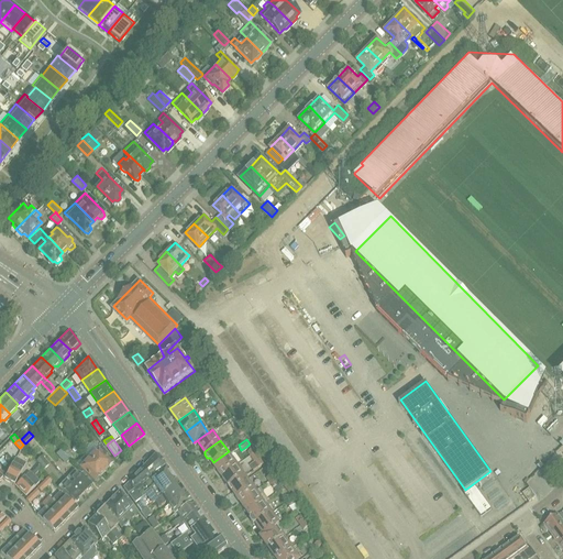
[(98,446),(89,455),(88,456),(103,470),(112,460),(98,446)]
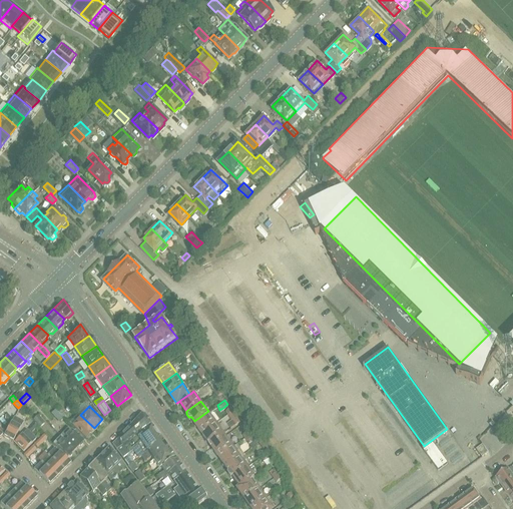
[(227,412),(229,415),(235,423),(239,420),(232,409),(227,412)]
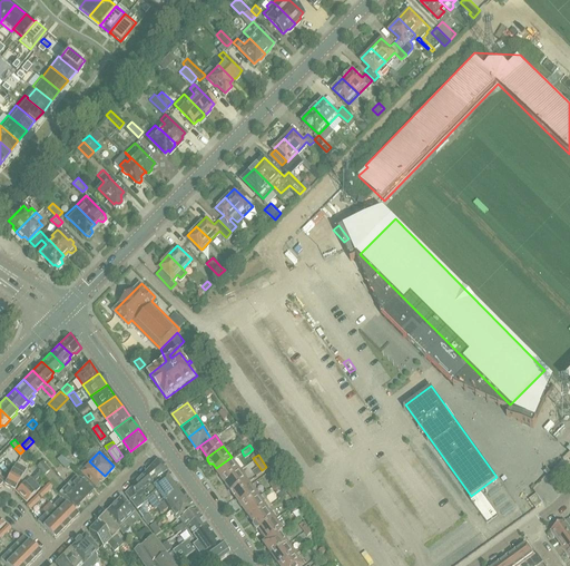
[(96,485),(105,476),(89,461),(90,460),(86,457),(77,467),(80,470),(96,485)]
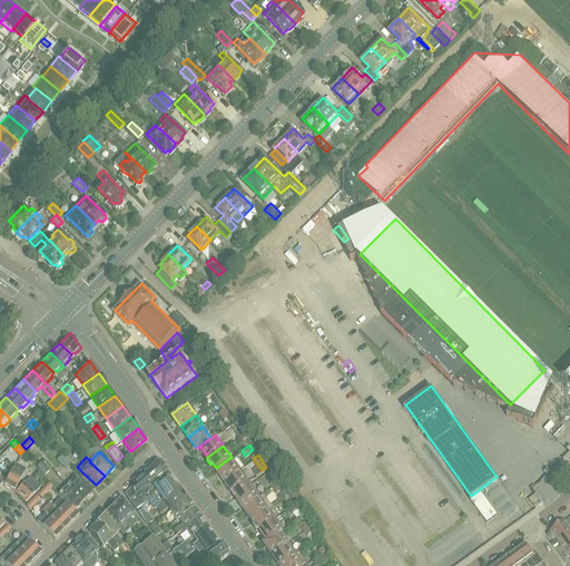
[(157,457),(144,470),(149,476),(151,475),(154,478),(168,468),(160,458),(157,457)]
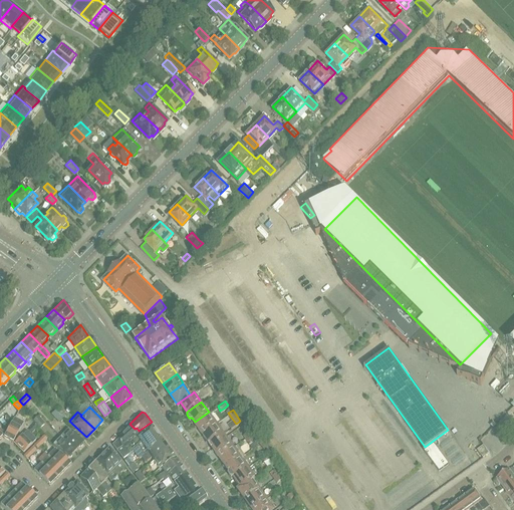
[(195,422),(202,432),(216,422),(209,412),(195,422)]
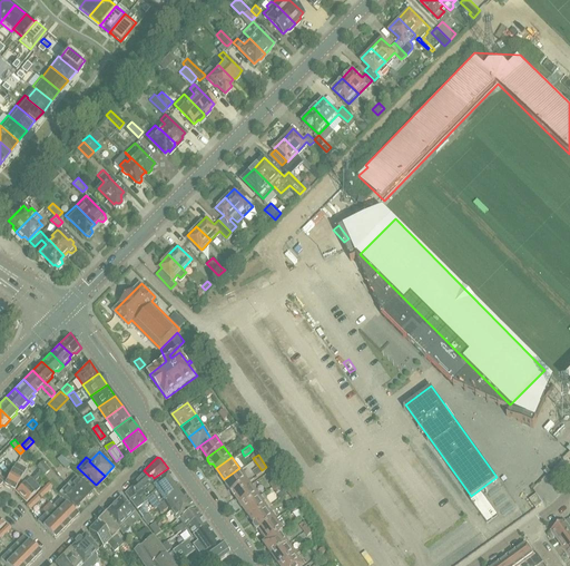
[(42,458),(37,462),(43,471),(50,467),(42,458)]
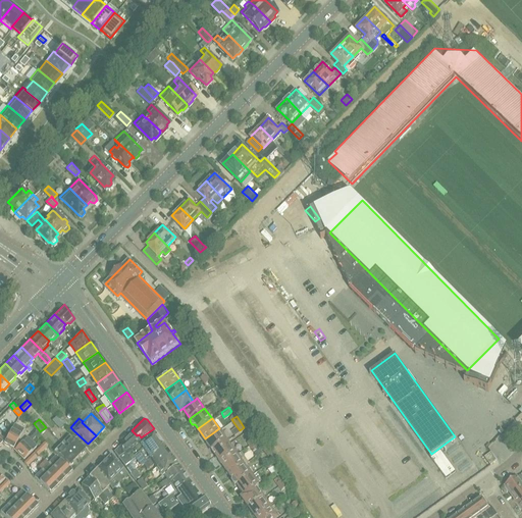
[(4,442),(12,446),(23,426),(14,422),(4,442)]
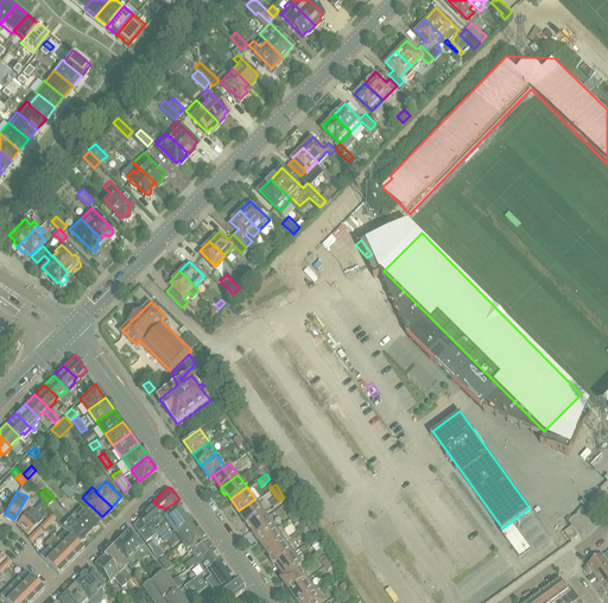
[(185,509),(179,499),(164,509),(160,512),(137,528),(145,539),(152,534),(157,531),(185,509)]
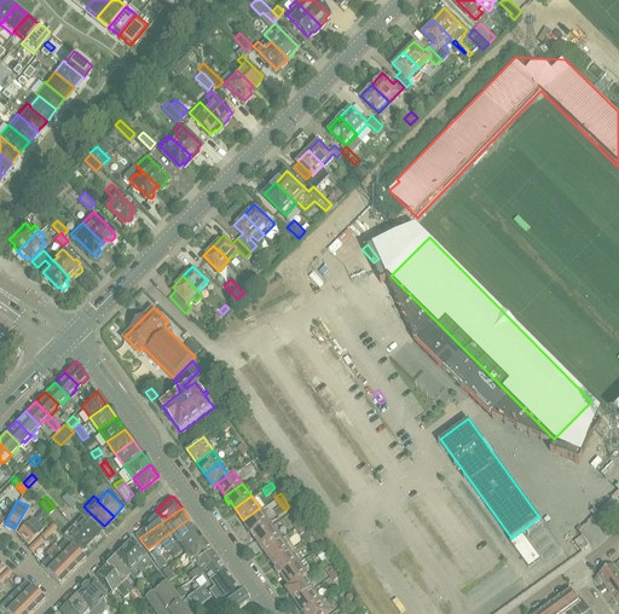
[(243,520),(252,533),(253,534),(270,522),(260,508),(243,520)]
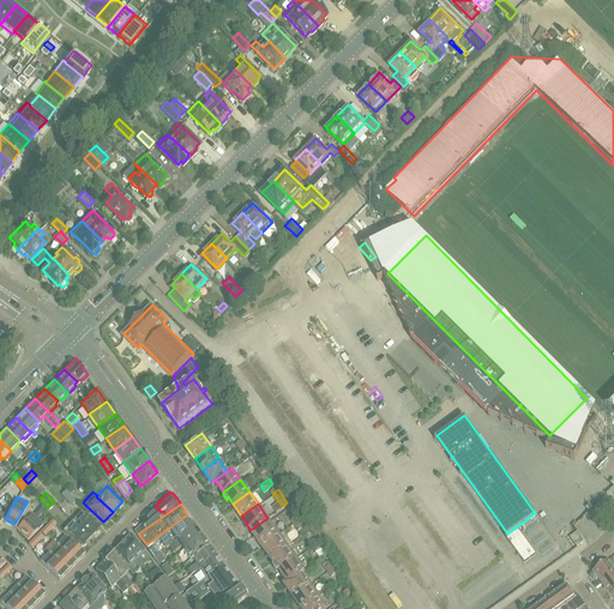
[(138,534),(162,517),(166,514),(163,511),(161,512),(155,506),(134,528),(138,534)]
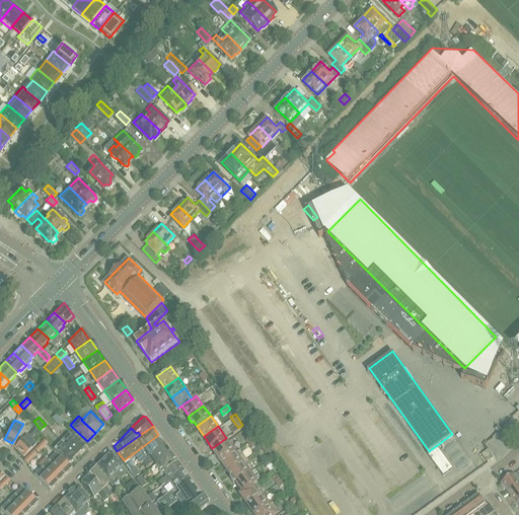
[(69,430),(61,438),(76,452),(80,448),(81,448),(83,446),(83,445),(84,444),(72,432),(72,433),(69,430)]
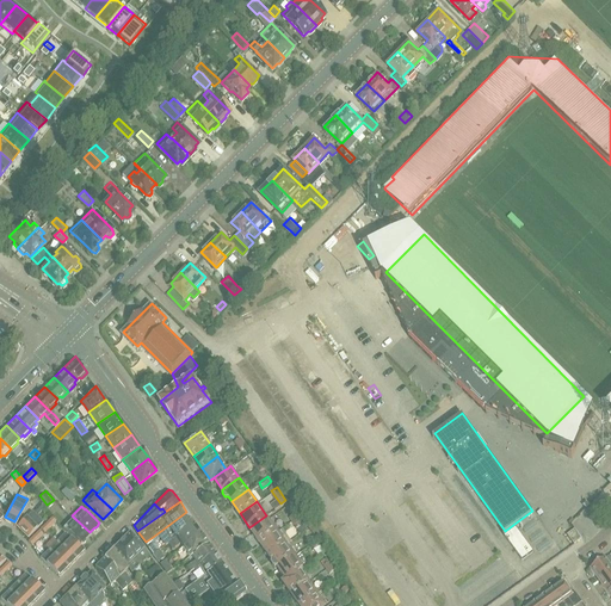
[(17,524),(28,533),(42,519),(32,508),(17,524)]
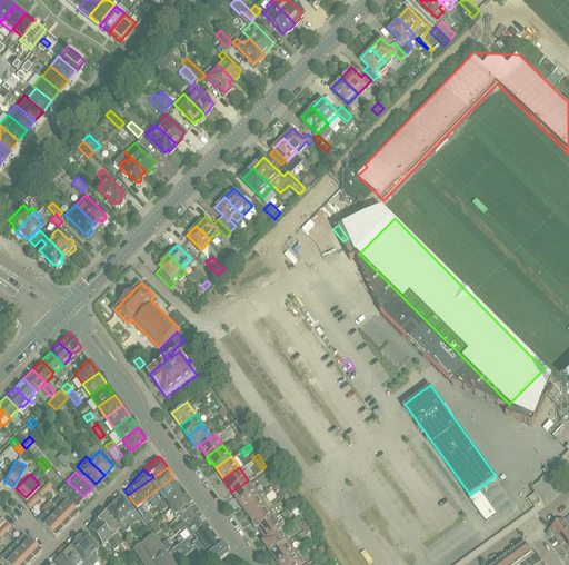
[(180,486),(173,477),(147,497),(148,499),(149,499),(153,505),(180,486)]
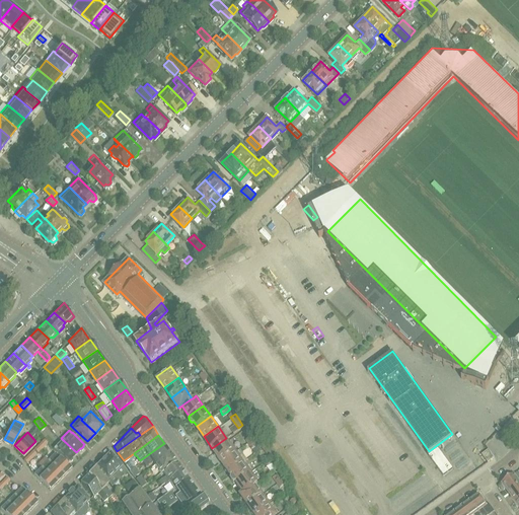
[(44,437),(36,443),(40,447),(47,440),(44,437)]
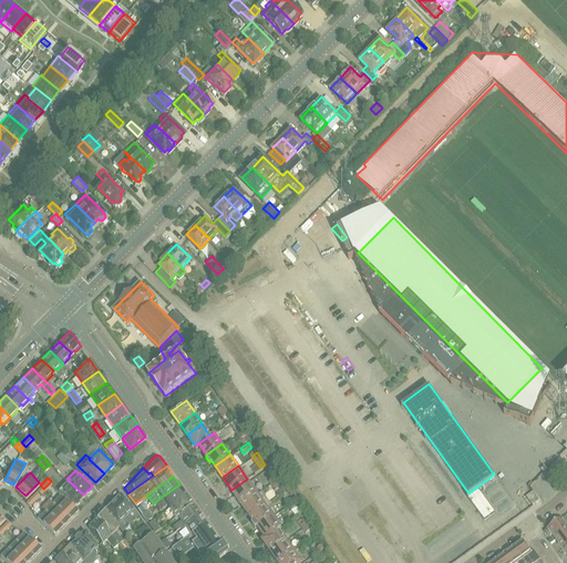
[(66,479),(59,488),(74,503),(75,502),(78,502),(80,500),(79,499),(83,494),(66,479)]
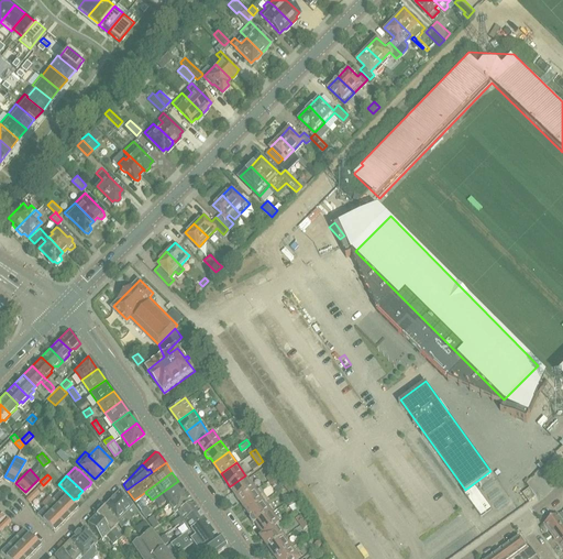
[(230,486),(240,500),(255,489),(245,475),(230,486)]
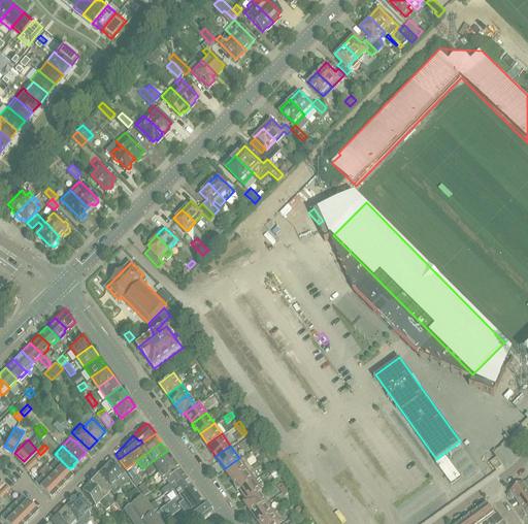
[(156,467),(158,470),(173,459),(167,451),(142,468),(144,467),(149,471),(156,467)]
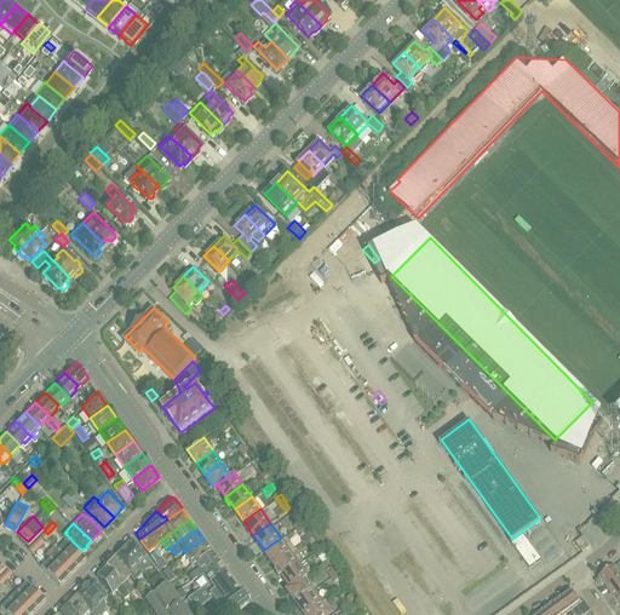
[(518,540),(532,563),(544,557),(530,533),(518,540)]
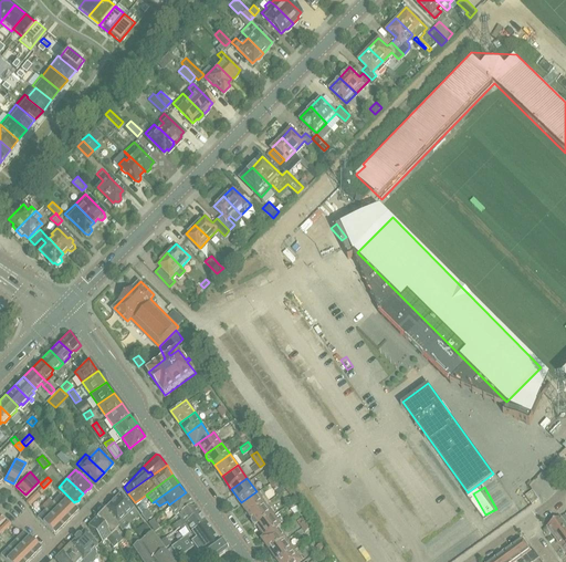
[(525,492),(532,501),(538,496),(532,487),(525,492)]
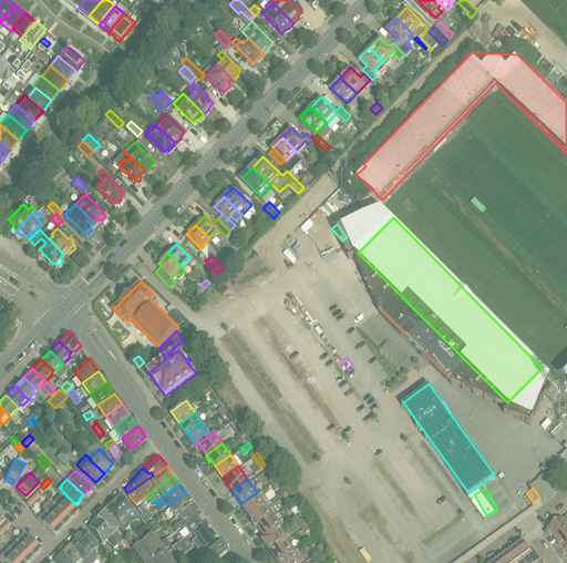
[(62,491),(53,500),(70,517),(79,508),(74,503),(62,491)]
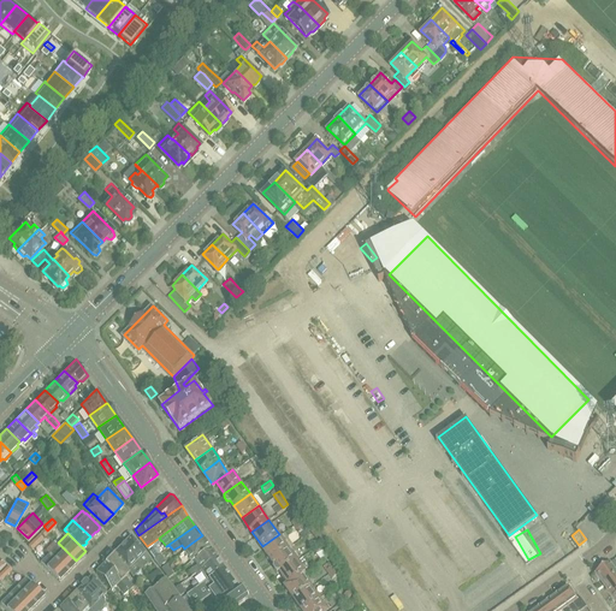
[(131,533),(122,543),(136,558),(140,562),(140,563),(142,564),(149,556),(144,549),(131,533)]
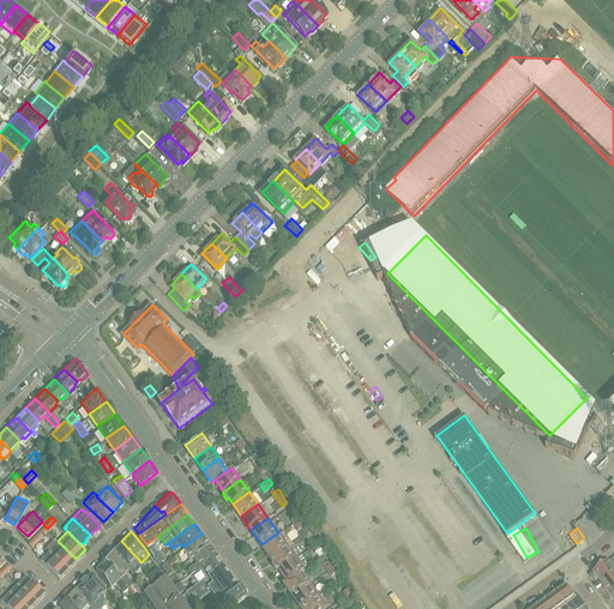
[(262,544),(270,556),(287,544),(278,532),(262,544)]
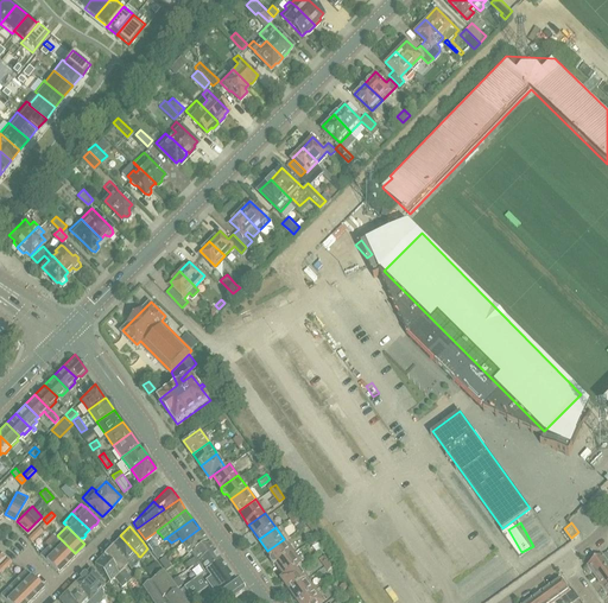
[(27,535),(31,539),(38,533),(35,528),(27,535)]
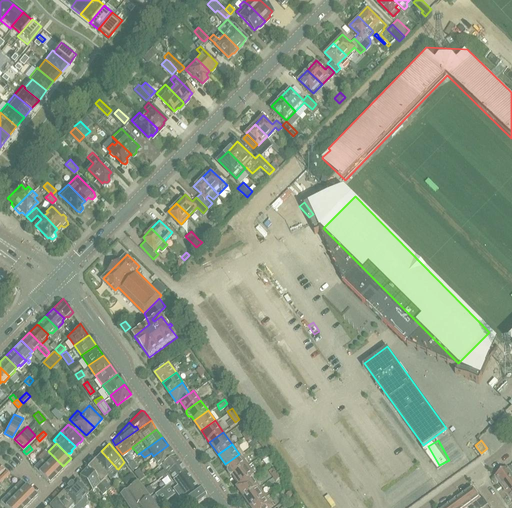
[(158,464),(160,462),(174,453),(168,445),(153,456),(158,464)]
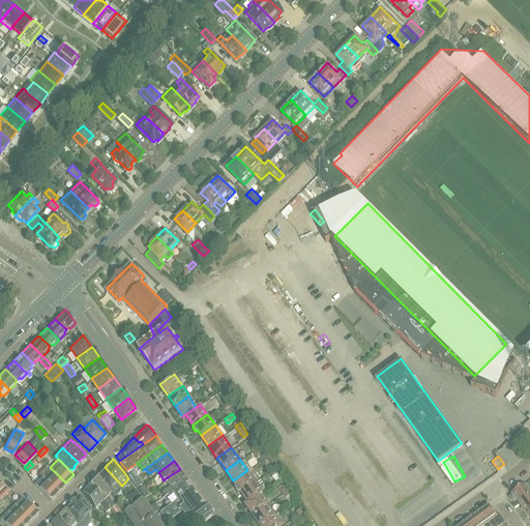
[(126,470),(131,477),(138,473),(133,466),(126,470)]
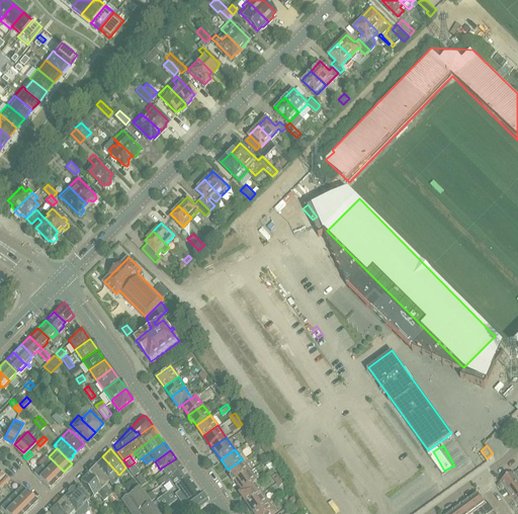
[(49,456),(42,462),(58,478),(64,472),(49,456)]
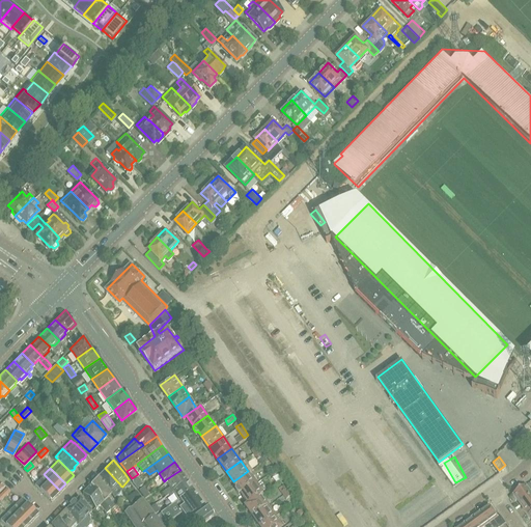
[(105,468),(98,475),(110,489),(111,491),(114,495),(122,487),(120,486),(120,484),(117,481),(105,468)]
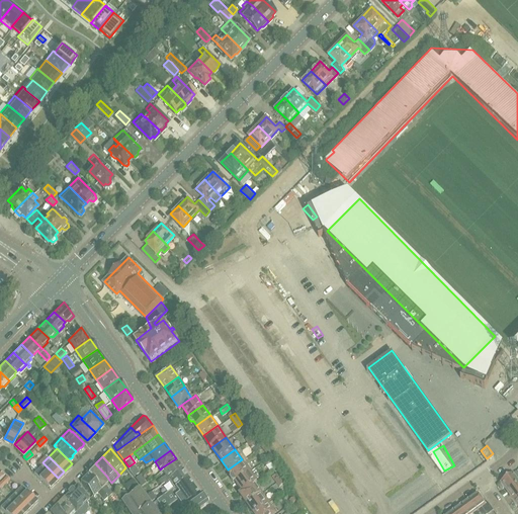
[(162,467),(165,473),(158,478),(161,482),(164,480),(165,480),(182,467),(176,458),(162,467)]
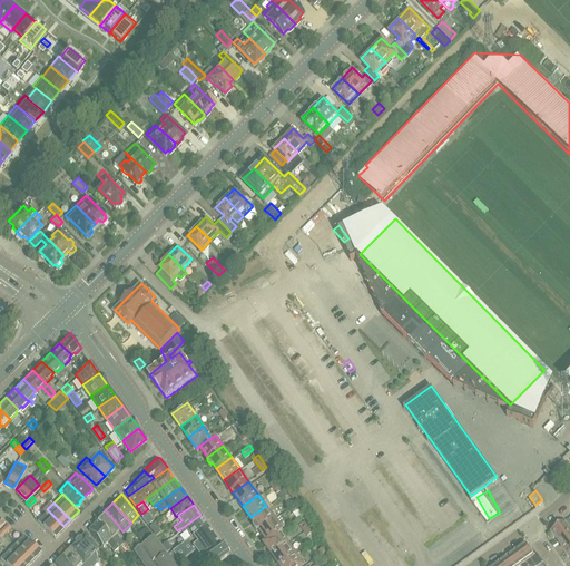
[(258,528),(274,517),(266,506),(251,517),(254,521),(253,524),(256,527),(258,528)]
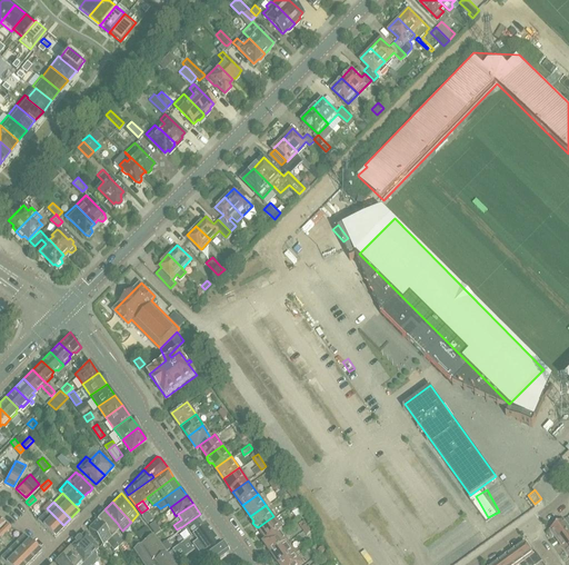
[(47,508),(38,517),(55,534),(63,525),(47,508)]
